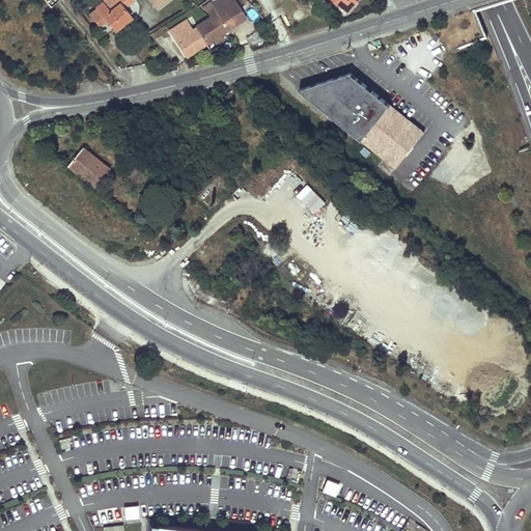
[(99,25),(102,23),(106,20),(114,30),(131,18),(120,5),(126,0),(104,0),(95,6),(98,9),(90,15),(99,25)]
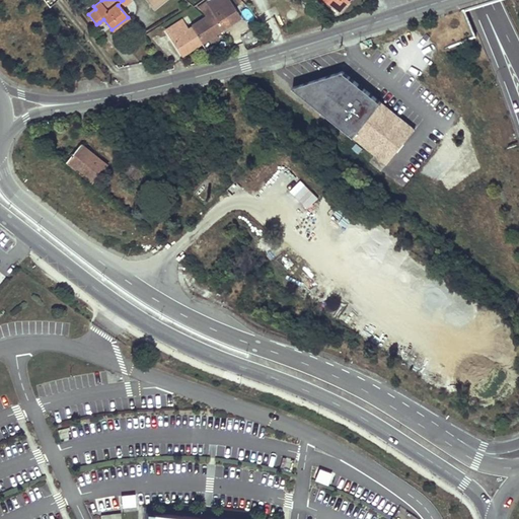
[(145,0),(152,10),(155,8),(149,0),(145,0)]
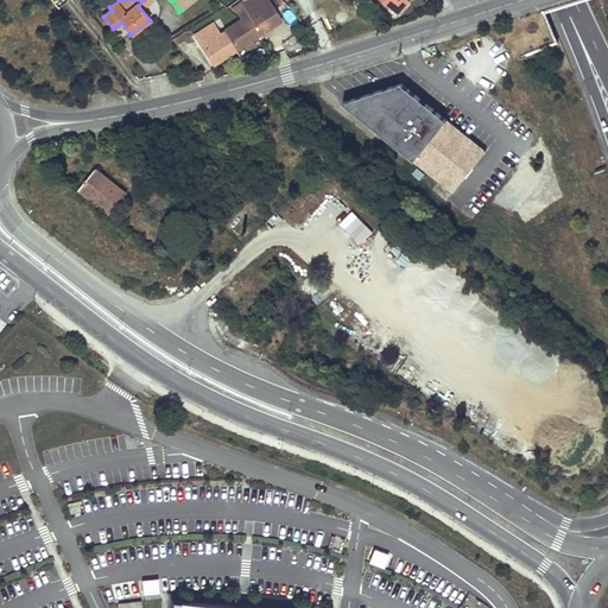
[(242,20),(223,32),(235,51),(245,45),(251,40),(280,21),(273,10),(266,0),(247,0),(242,4),(241,1),(232,8),(232,10),(233,11),(239,14),(242,20)]
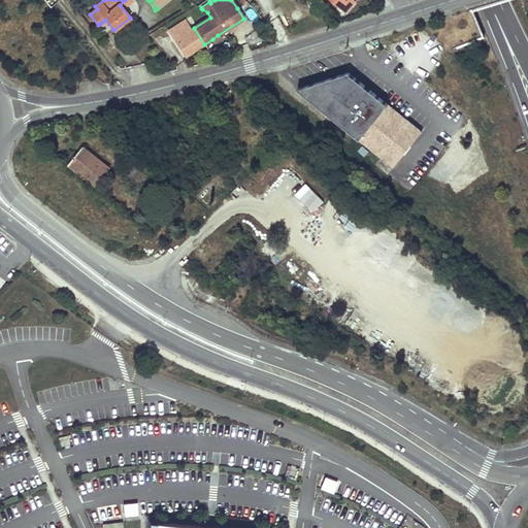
[(355,0),(328,0),(344,13),(355,0)]
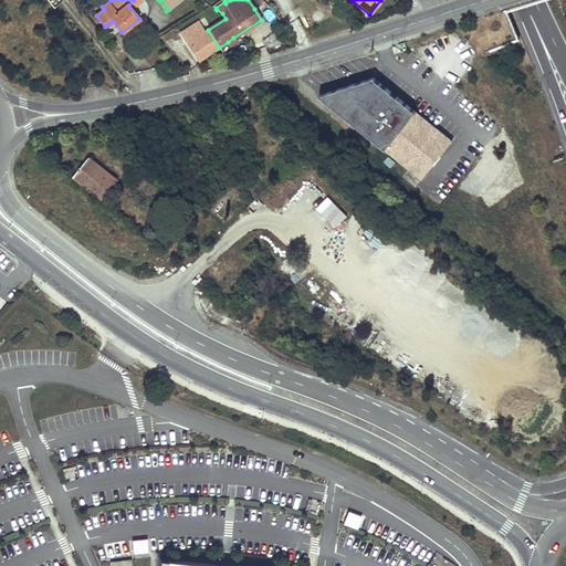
[(192,39),(186,43),(198,61),(219,48),(208,30),(205,32),(198,22),(186,30),(192,39)]
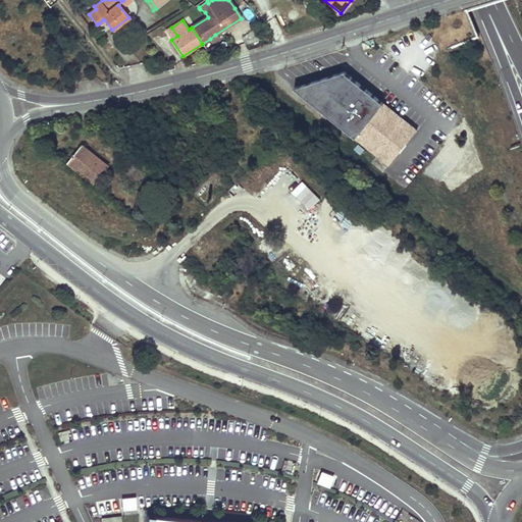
[(165,31),(171,40),(177,36),(171,28),(165,31)]
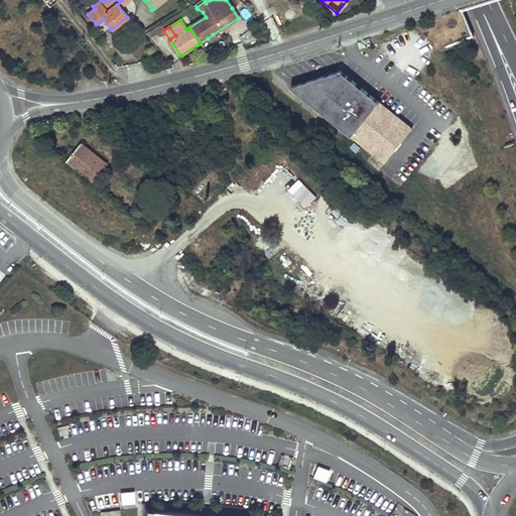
[(413,130),(340,71),(290,87),(385,163),(413,130)]
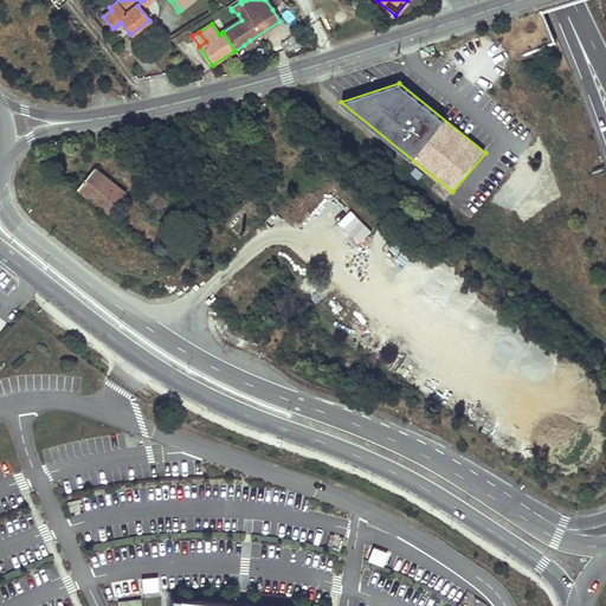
[(43,165),(38,169),(45,176),(50,172),(43,165)]
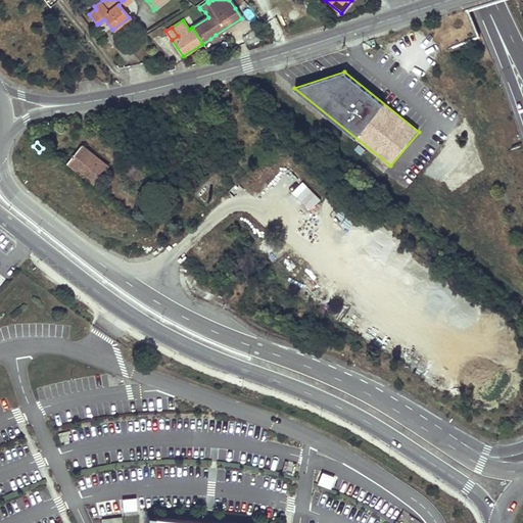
[(82,145),(68,162),(94,183),(107,165),(82,145)]
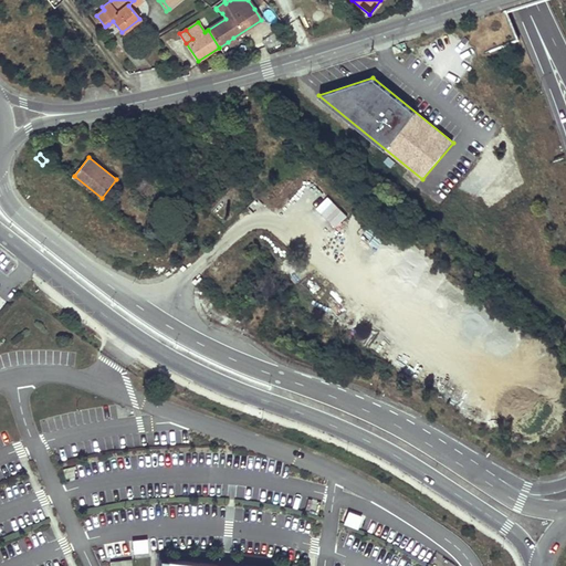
[(144,178),(136,187),(148,197),(155,187),(144,178)]
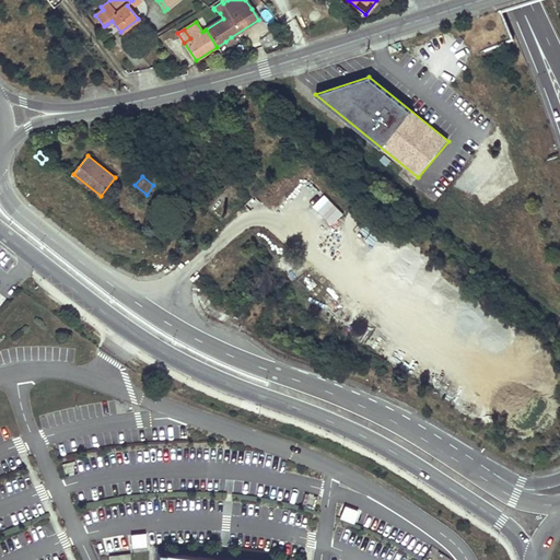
[(385,290),(392,281),(372,267),(365,277),(385,290)]
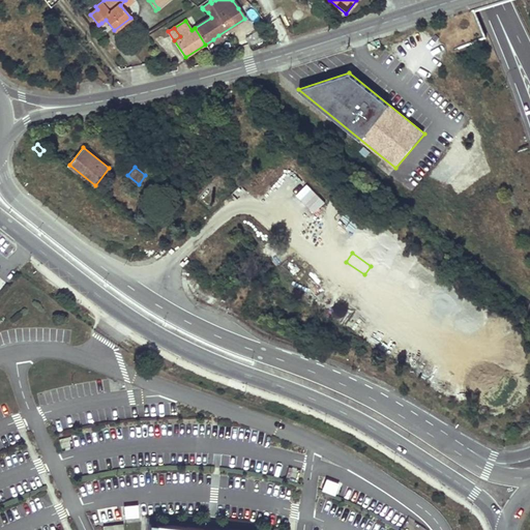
[(432,280),(437,272),(421,262),(416,270),(432,280)]
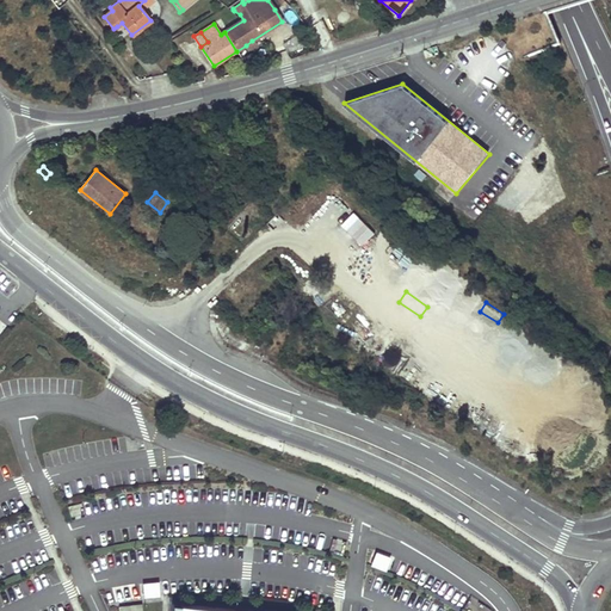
[(356,333),(365,340),(381,321),(371,314),(356,333)]
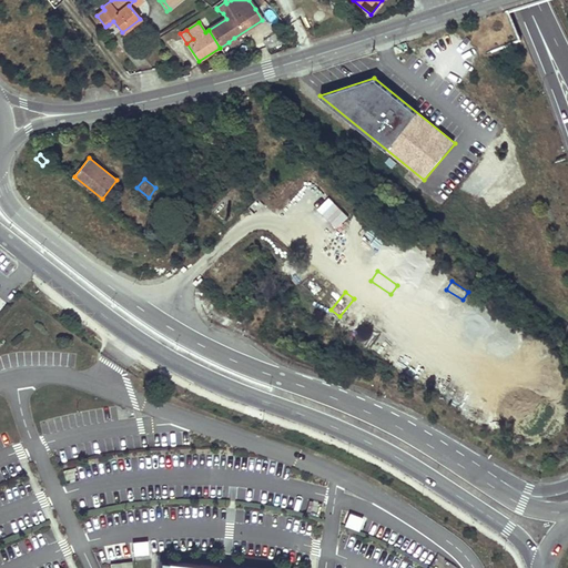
[(469,308),(484,318),(489,310),(475,301),(469,308)]
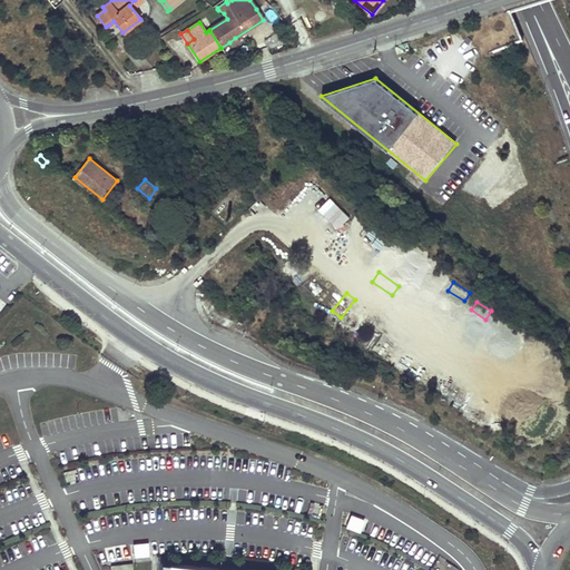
[(419,305),(414,312),(433,325),(438,320),(419,305)]
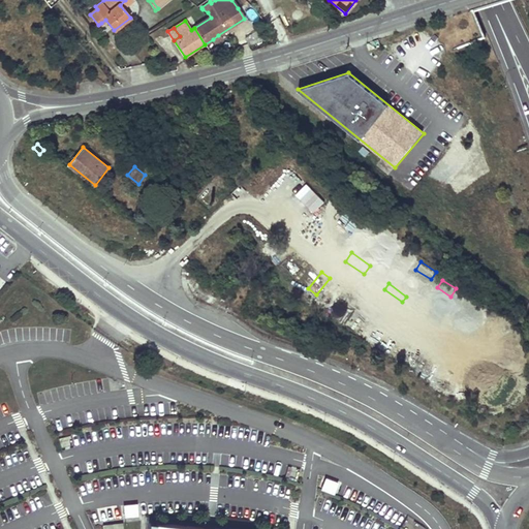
[(476,322),(486,312),(463,293),(455,304),(476,322)]
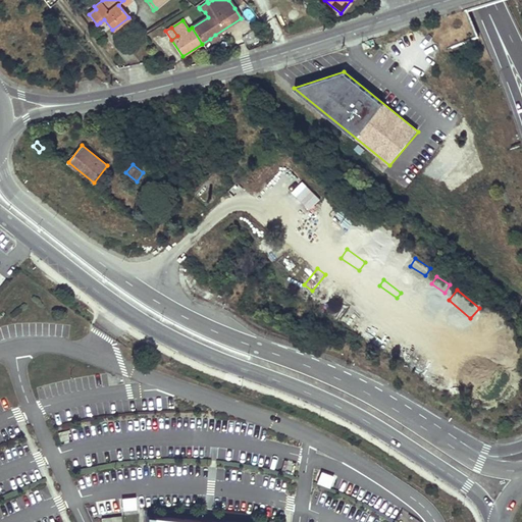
[(417,318),(423,311),(406,295),(399,302),(417,318)]
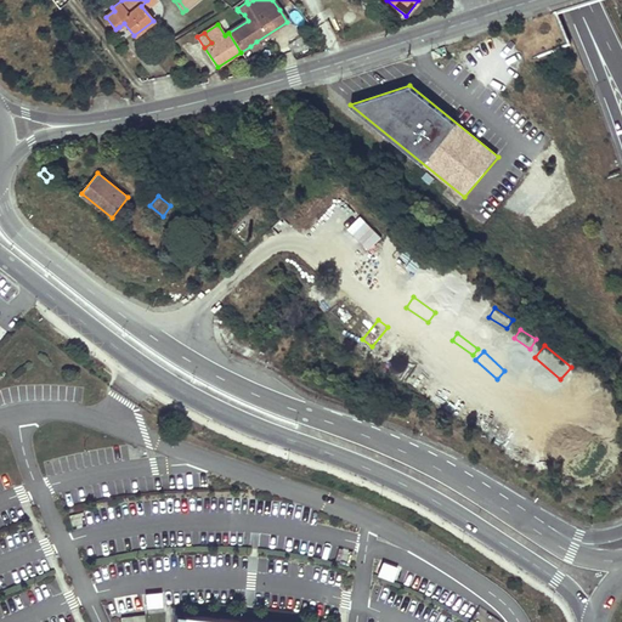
[(411,383),(420,358),(410,354),(400,379),(411,383)]
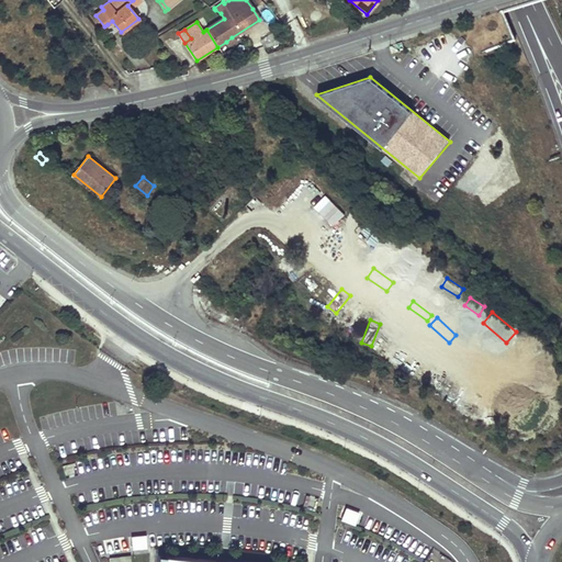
[(373,349),(382,355),(396,334),(388,328),(373,349)]
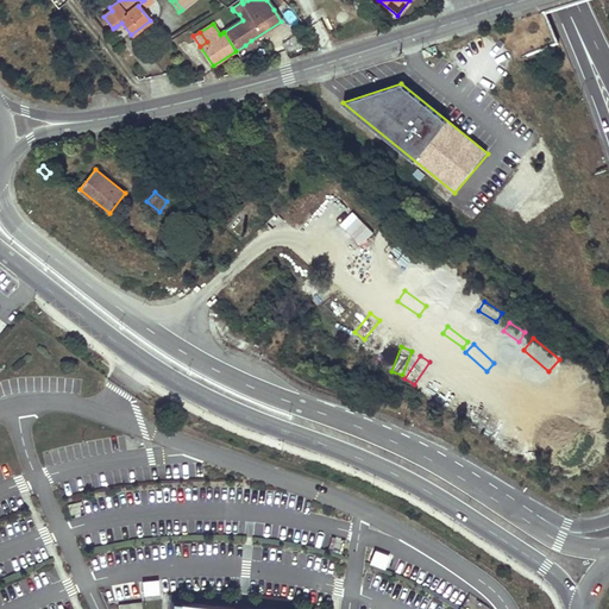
[(497,365),(491,372),(513,388),(518,381),(497,365)]
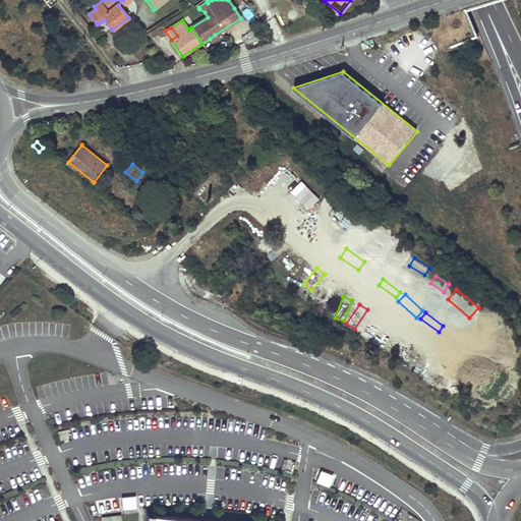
[(361,320),(355,329),(365,336),(371,327),(361,320)]
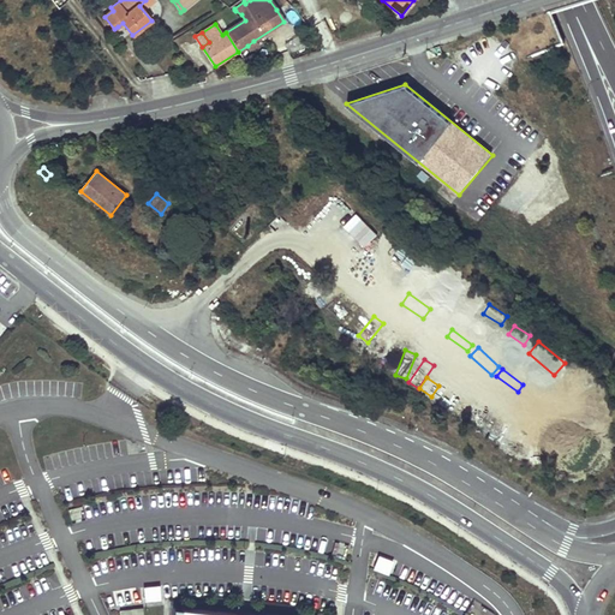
[(442,401),(455,384),(448,378),(435,394),(442,401)]
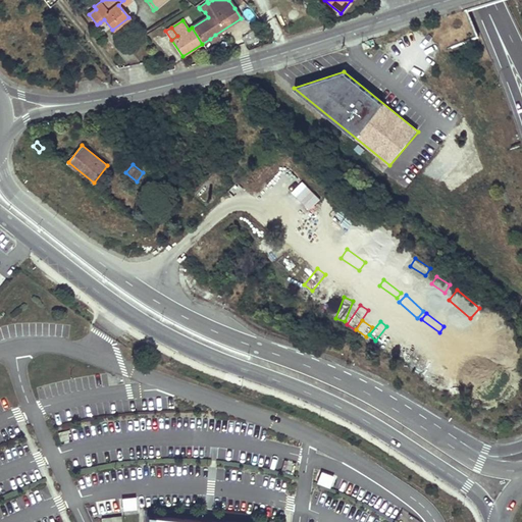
[(444,338),(463,349),(467,341),(448,330),(444,338)]
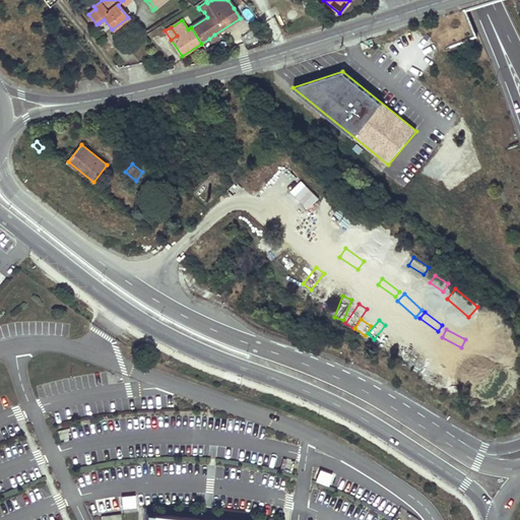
[(318,467),(314,479),(328,484),(332,472),(318,467)]
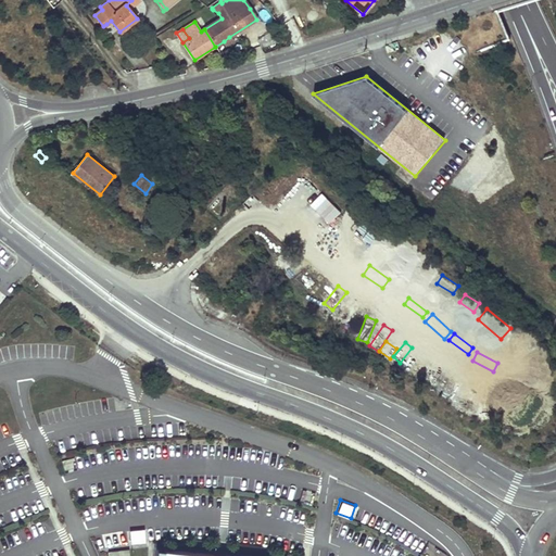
[(128,528),(130,542),(144,541),(143,527),(128,528)]
